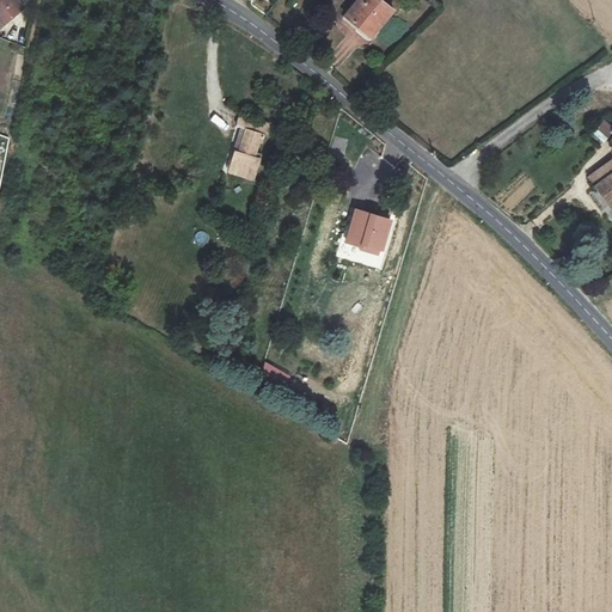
[(0,0),(0,22),(2,25),(23,6),(17,0),(0,0)]
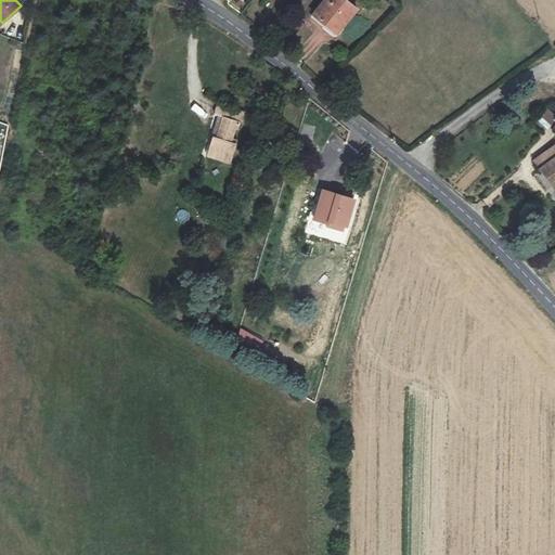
[(357,9),(346,0),(325,0),(312,16),(335,35),(357,9)]
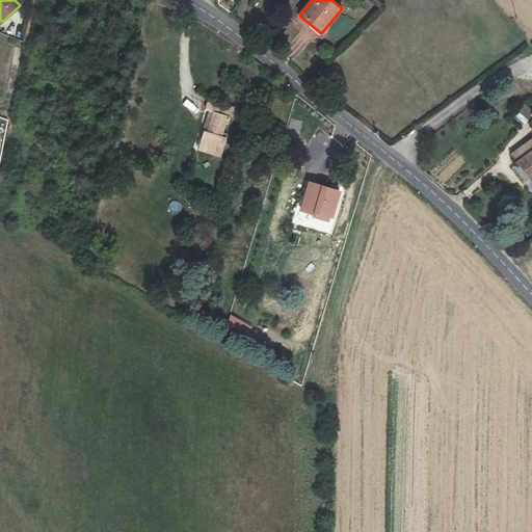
[(197,148),(205,150),(224,156),(230,134),(223,132),(227,121),(231,123),(236,106),(220,101),(209,98),(206,109),(213,112),(207,132),(203,131),(197,148)]
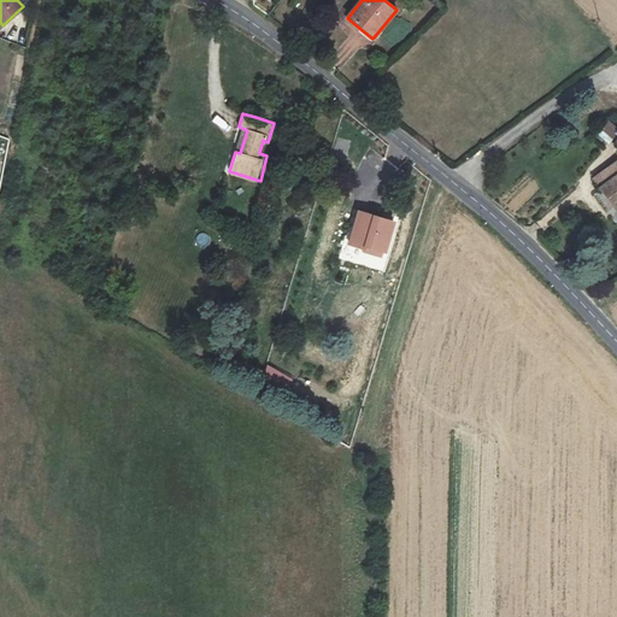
[(595,134),(609,146),(616,135),(616,128),(607,119),(595,134)]
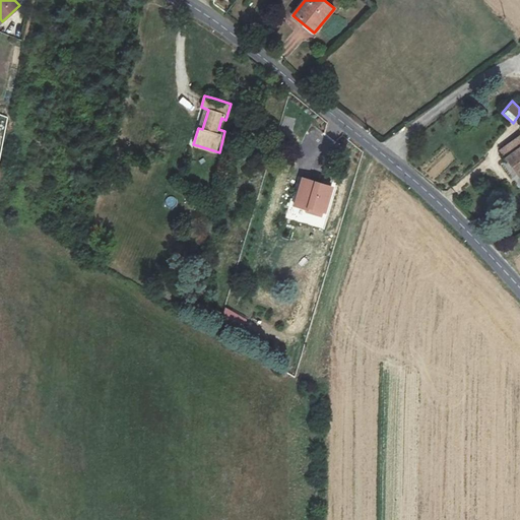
[(519,133),(502,147),(519,172),(519,133)]
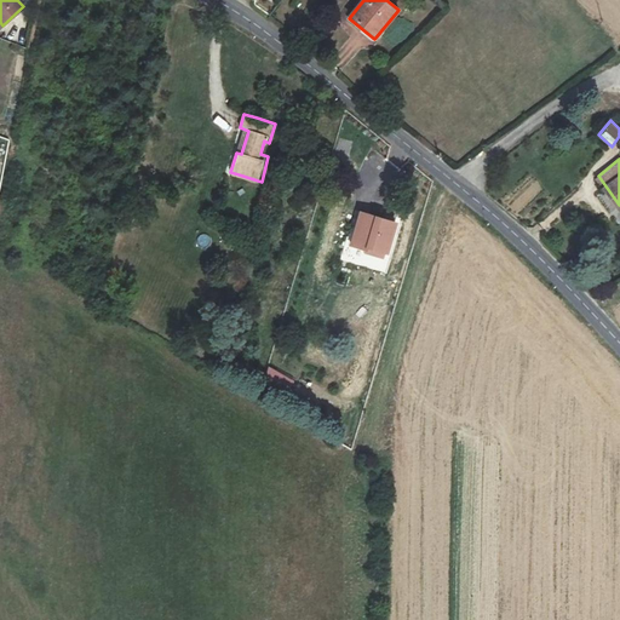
[(396,225),(361,213),(351,244),(366,248),(367,245),(386,251),(396,225)]
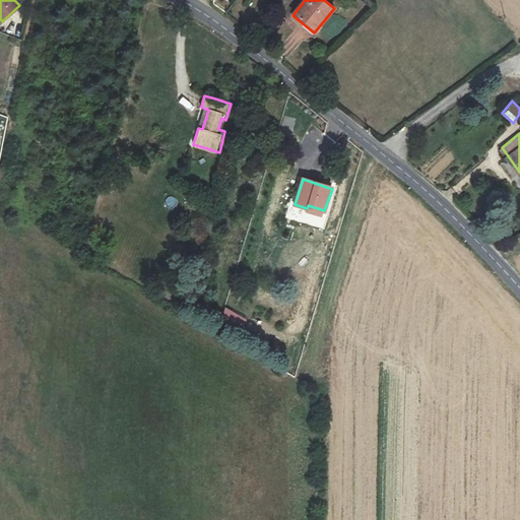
All buildings are outlined.
